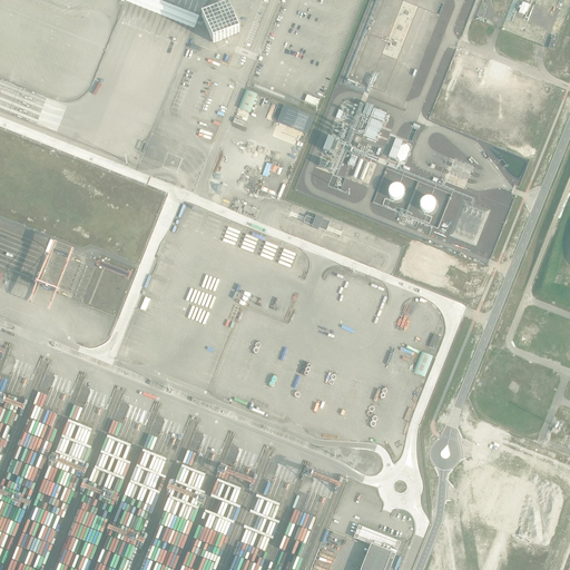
[(121,0),(121,1),(193,30),(198,15),(163,0),(121,0)]
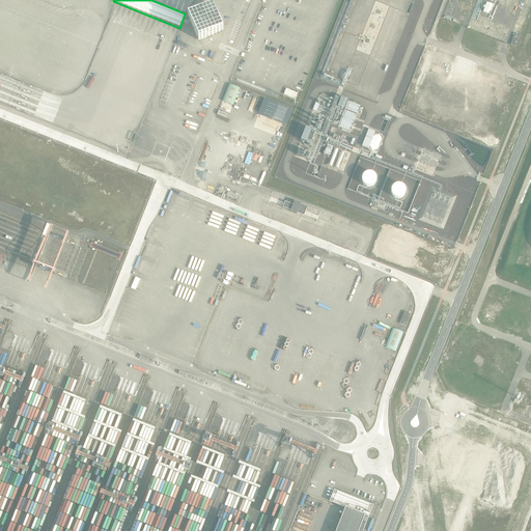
[(486,2),(483,11),(488,14),(490,11),(492,11),(494,5),(486,2)]
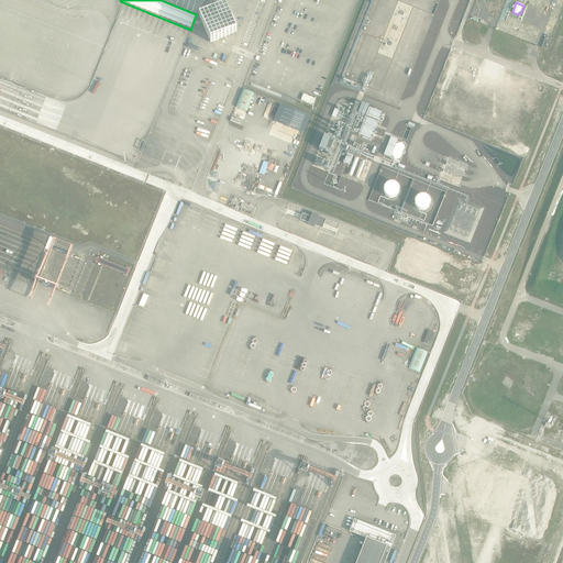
[(225,7),(199,18),(211,44),(236,33),(225,7)]
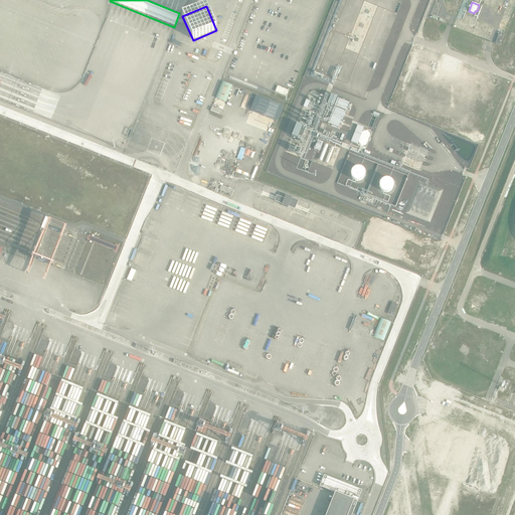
[(499,32),(495,43),(500,45),(504,34),(499,32)]
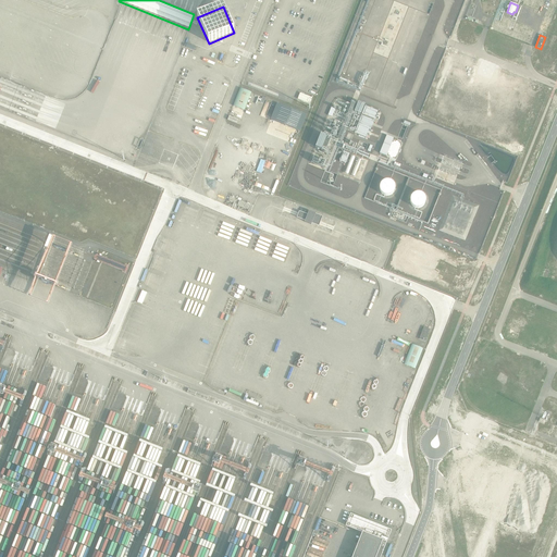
[(240,88),(233,106),(244,110),(251,93),(240,88)]
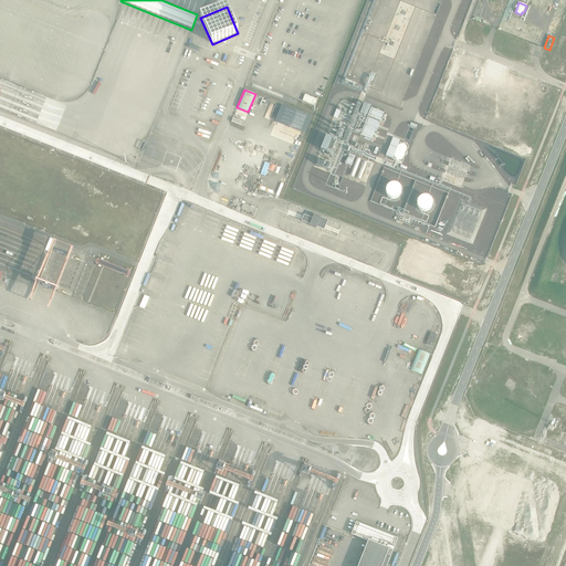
[(315,105),(317,100),(305,94),(303,101),(315,105)]
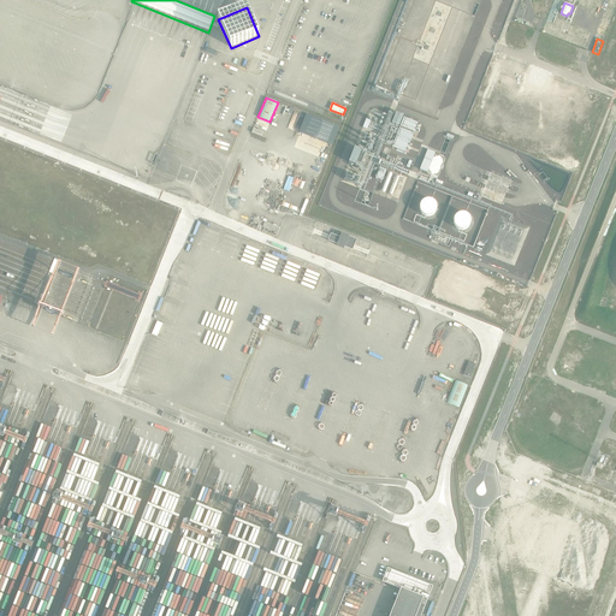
[(307,114),(298,132),(332,146),(339,126),(307,114)]
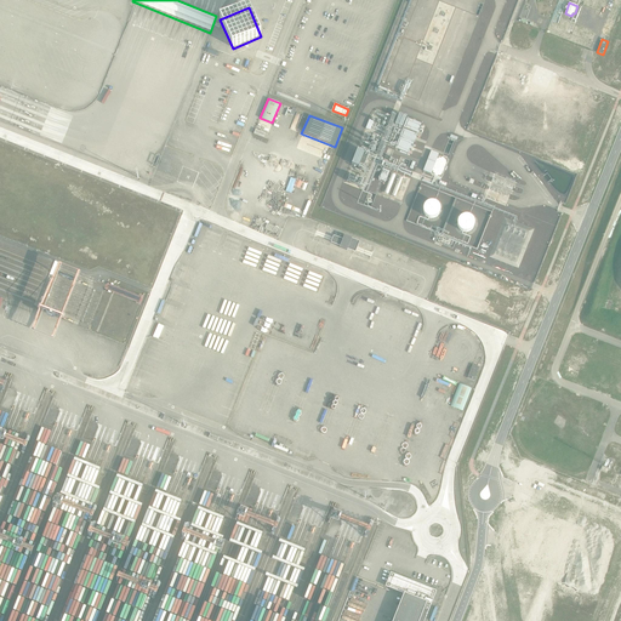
[(406,118),(403,127),(417,132),(421,124),(406,118)]
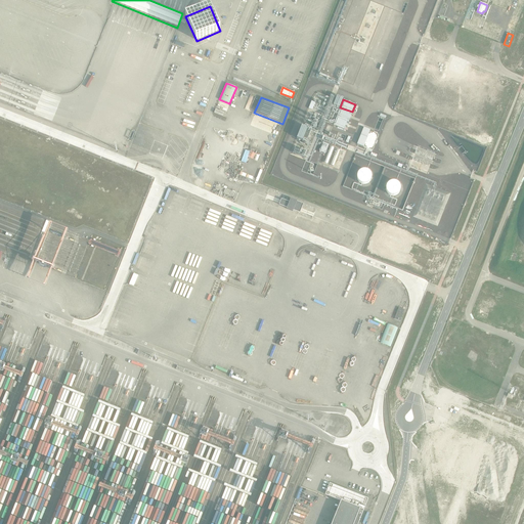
[(345,130),(352,114),(340,108),(334,125),(345,130)]
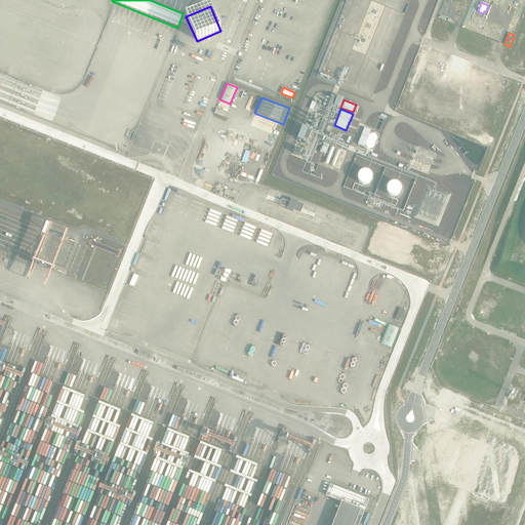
[(373,151),(379,135),(370,131),(364,147),(373,151)]
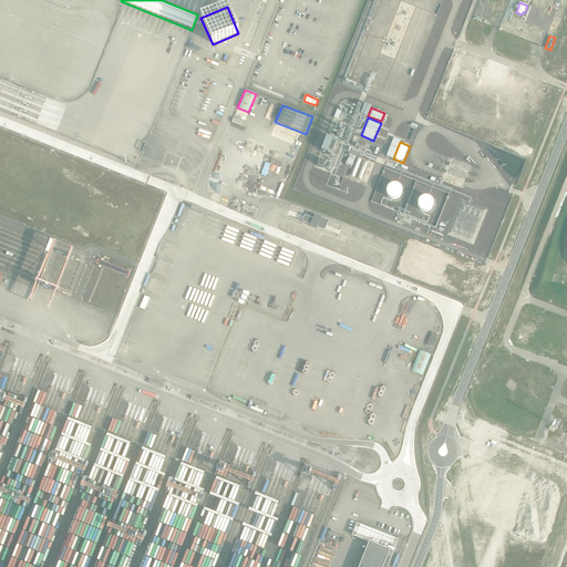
[(352,166),(356,156),(349,154),(346,164),(352,166)]
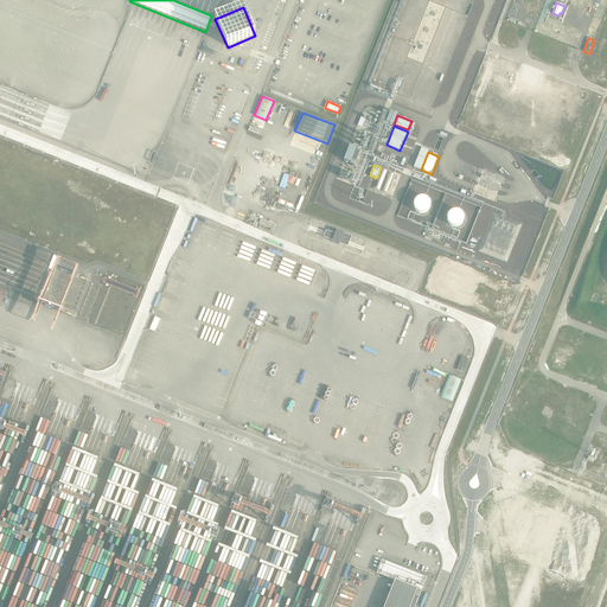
[(299,186),(301,179),(285,173),(280,186),(285,189),(287,181),(299,186)]
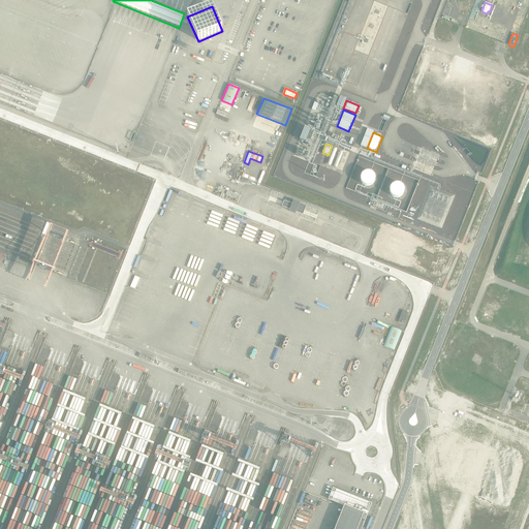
[(366,187),(377,182),(371,169),(360,175),(366,187)]
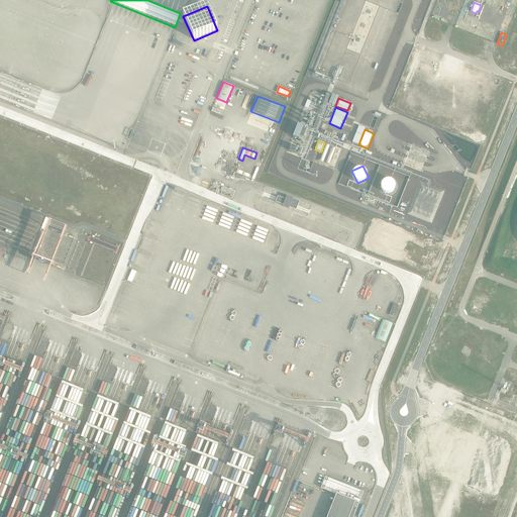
[(396,190),(393,178),(380,181),(383,193),(396,190)]
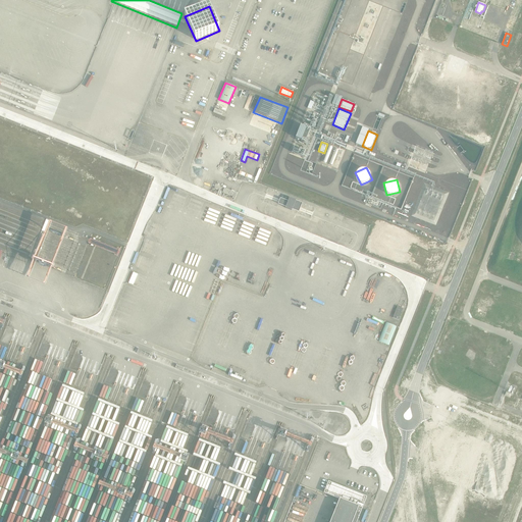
[(176,189),(167,187),(165,196),(167,197),(169,190),(175,192),(176,189)]
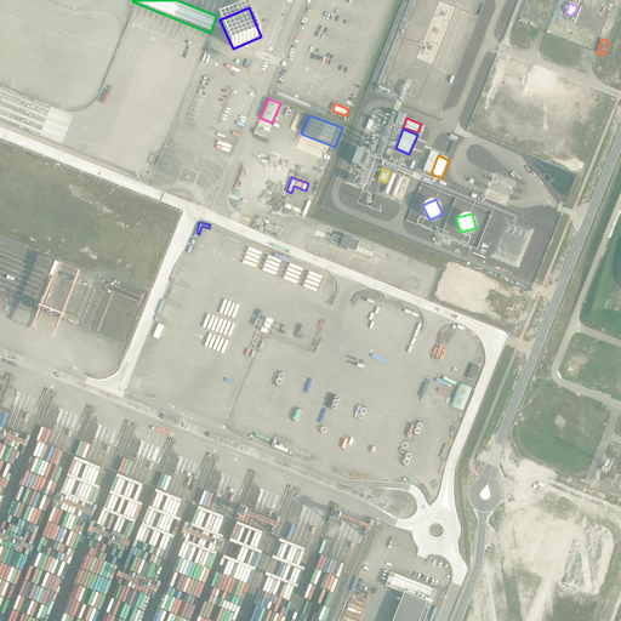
[(332,235),(330,243),(339,245),(339,248),(346,250),(347,249),(353,251),(355,245),(354,244),(354,243),(352,241),(352,239),(351,239),(351,238),(343,235),(342,239),(332,235)]
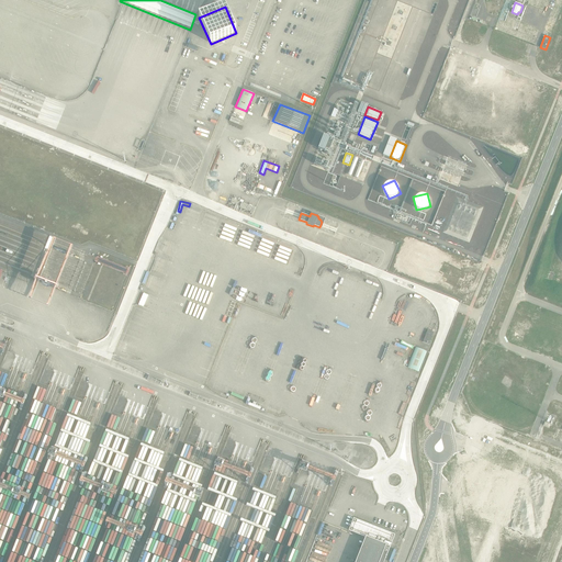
[(367,233),(348,225),(347,228),(366,236),(367,233)]
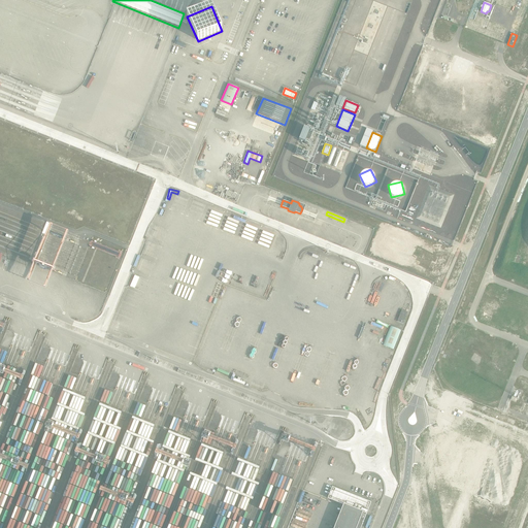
[(274,238),(271,233),(231,219),(231,224),(235,221),(235,224),(241,226),(238,226),(240,228),(232,233),(240,236),(238,233),(244,233),(243,232),(245,231),(243,231),(243,226),(249,228),(248,229),(250,230),(248,231),(250,234),(252,229),(254,229),(253,232),(256,236),(256,229),(258,229),(258,237),(241,238),(270,249),(274,238)]
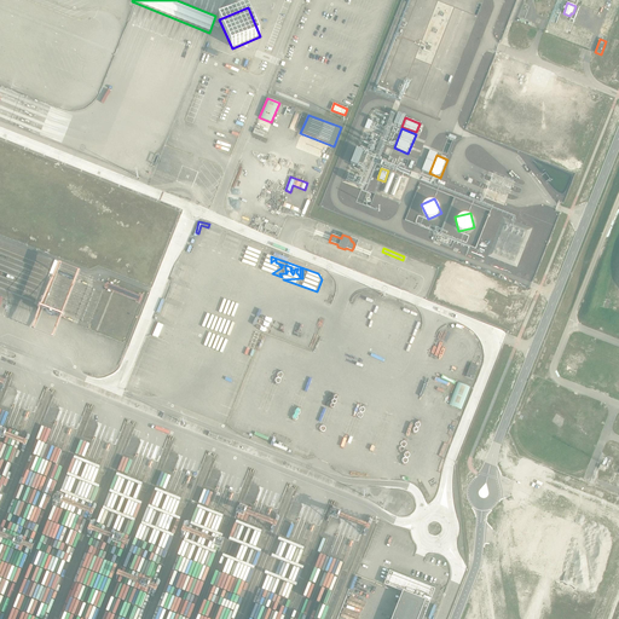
[(370,308),(371,302),(358,298),(356,304),(370,308)]
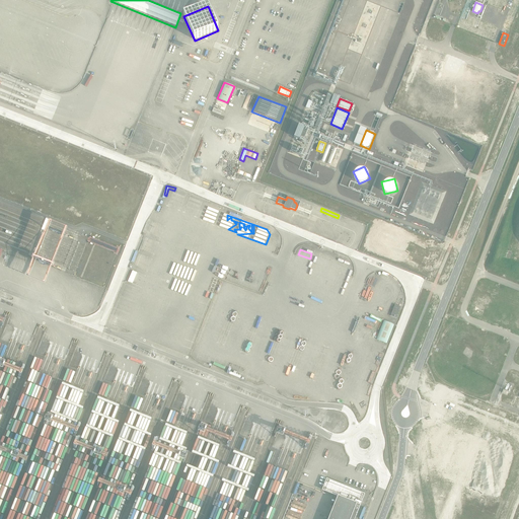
[(396,319),(400,307),(395,304),(390,316),(396,319)]
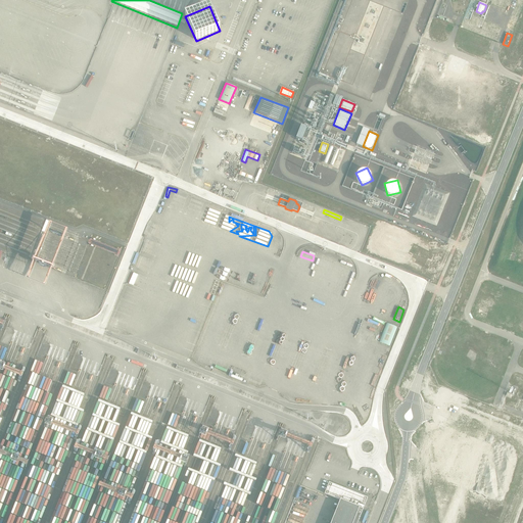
[(389,346),(397,327),(386,323),(378,341),(389,346)]
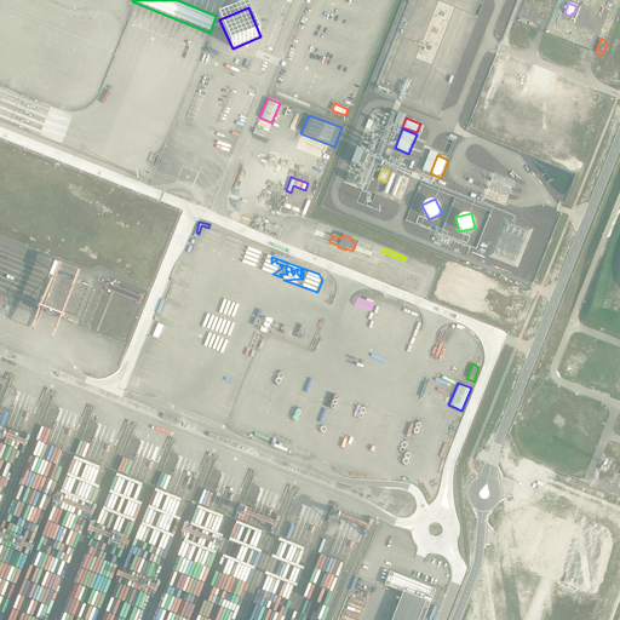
[(162,419),(177,425),(178,420),(164,414),(162,419)]
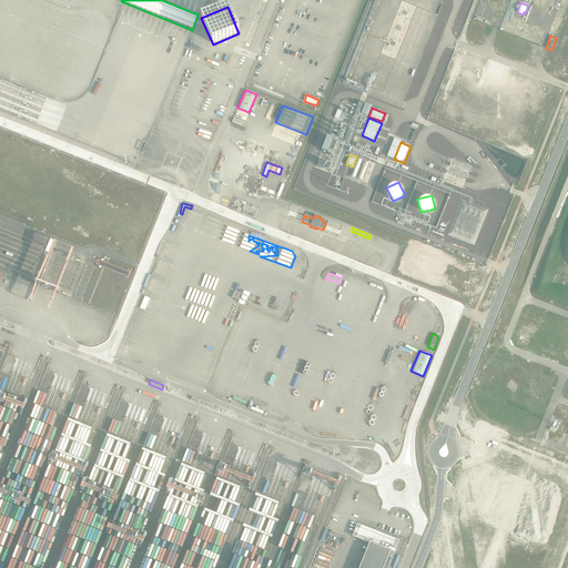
[(192,396),(191,401),(211,408),(212,405),(192,396)]
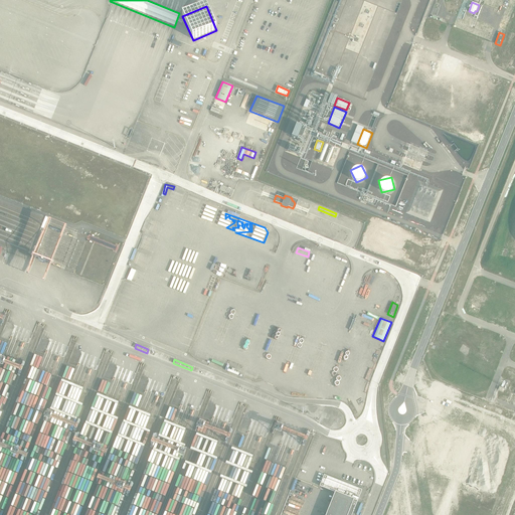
[(427,401),(423,411),(435,415),(440,405),(427,401)]
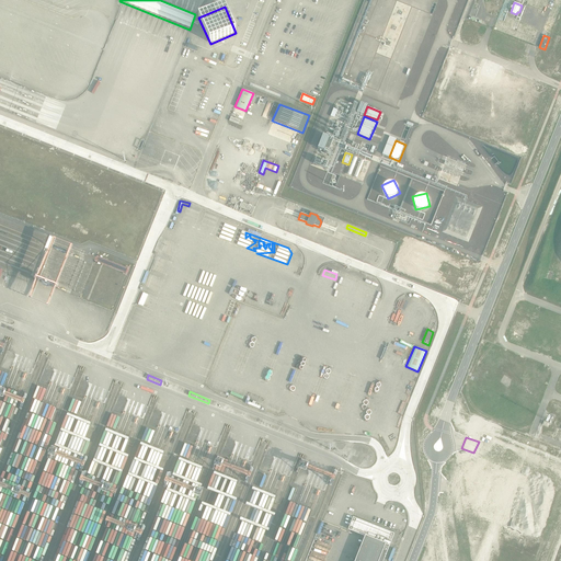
[(526,519),(528,511),(503,501),(500,508),(526,519)]
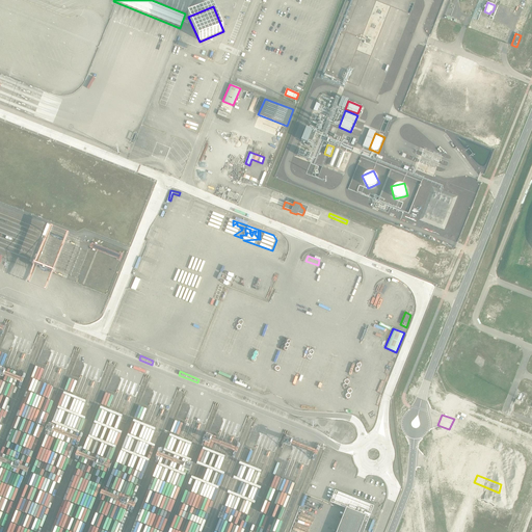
[(345,509),(336,531),(365,531),(370,520),(368,519),(373,507),(352,500),(353,499),(336,491),(330,503),(345,509)]
